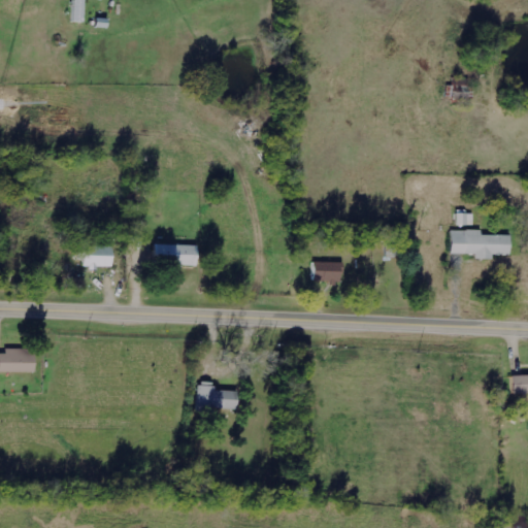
[(84,24),(85,0),(72,0),(71,23),(84,24)]
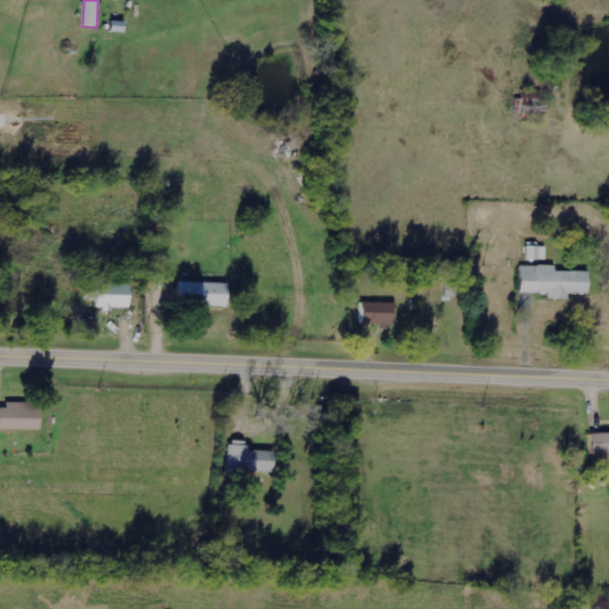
[(541,92),(520,89),(516,118),(542,121),(545,101),(540,100),(541,92)]
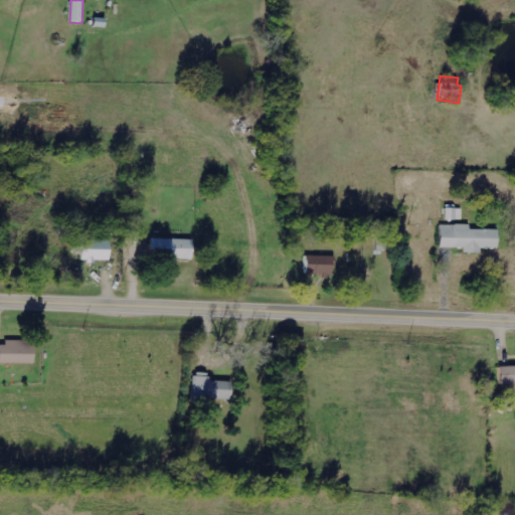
[(461,221),(461,209),(444,209),(444,221),(461,221)]
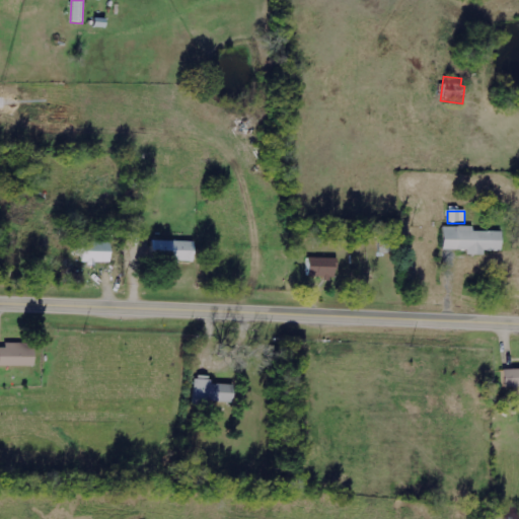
[(472,232),(472,227),(441,226),(441,250),(464,250),(464,255),(483,255),(483,251),(499,252),(500,232),(472,232)]
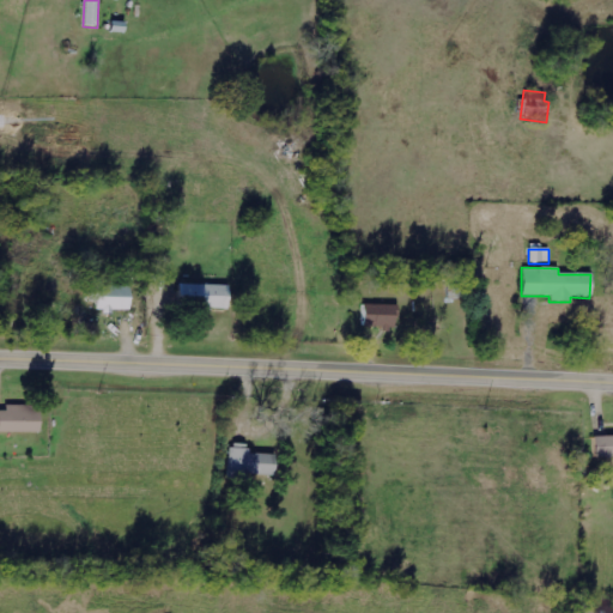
[(226,311),(228,286),(177,284),(176,309),(226,311)]
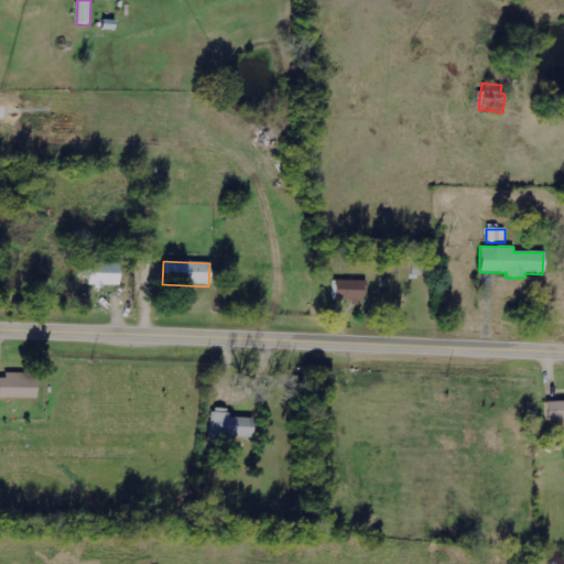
[(120,264),(87,263),(87,284),(119,285),(120,264)]
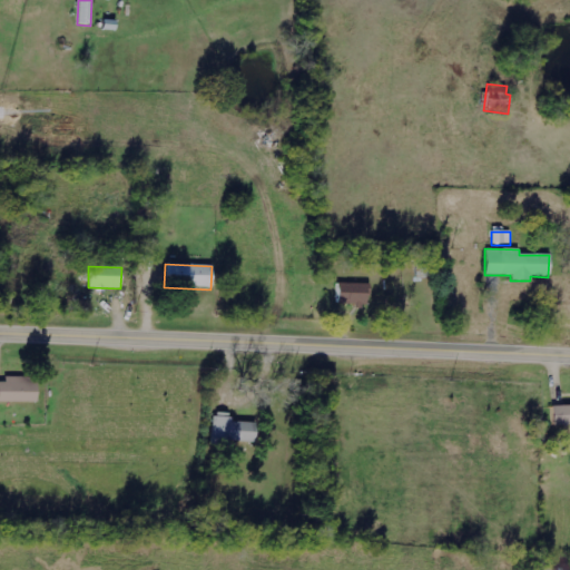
[(365,305),(365,284),(336,283),(336,304),(365,305)]
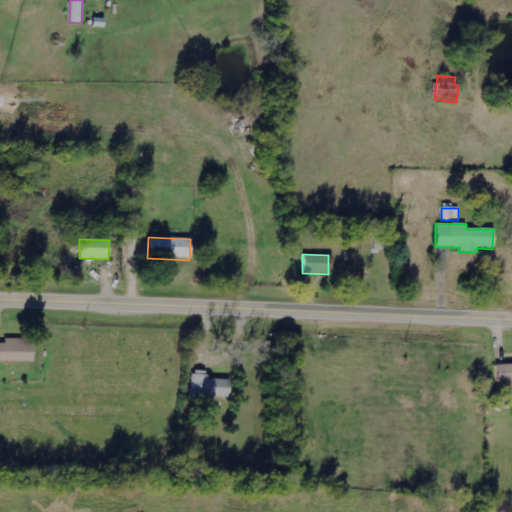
[(4,343),(0,343),(0,361),(30,362),(30,339),(3,340),(4,343)]
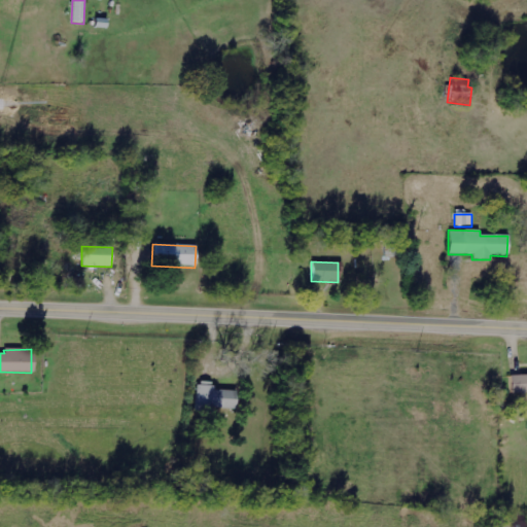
[(526,393),(526,375),(508,376),(510,394),(526,393)]
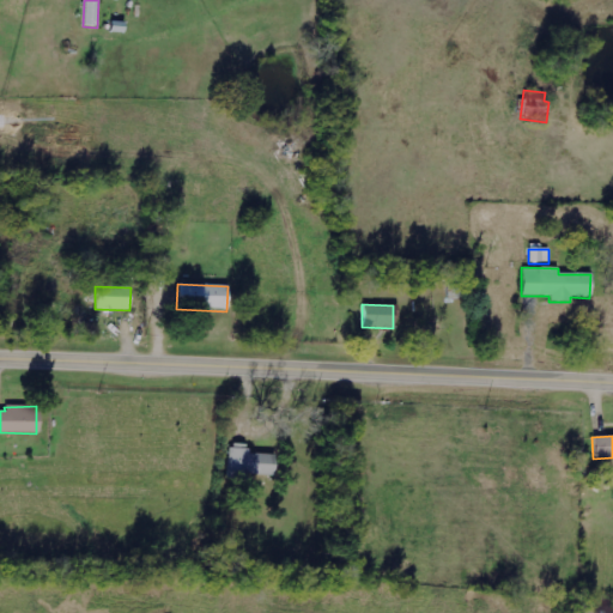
[(274,478),(274,455),(248,454),(248,447),(229,445),(228,477),(274,478)]
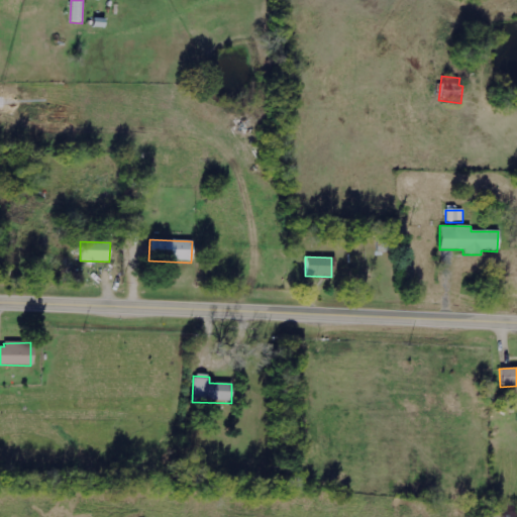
All buildings are outlined.
